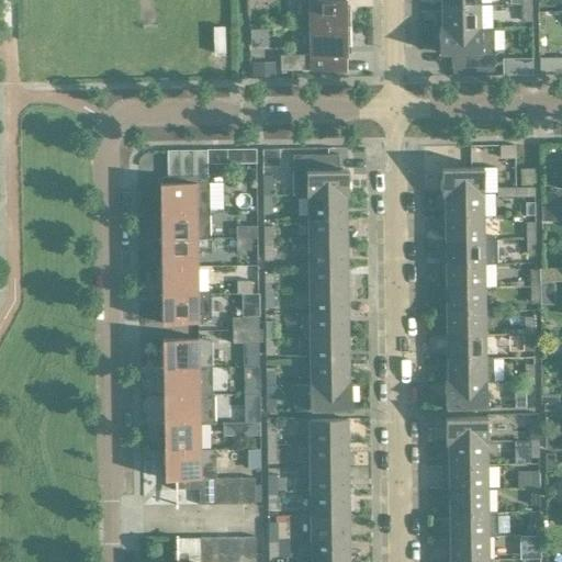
[(308,0),(310,27),(350,26),(350,7),(344,7),(344,0),(308,0)]
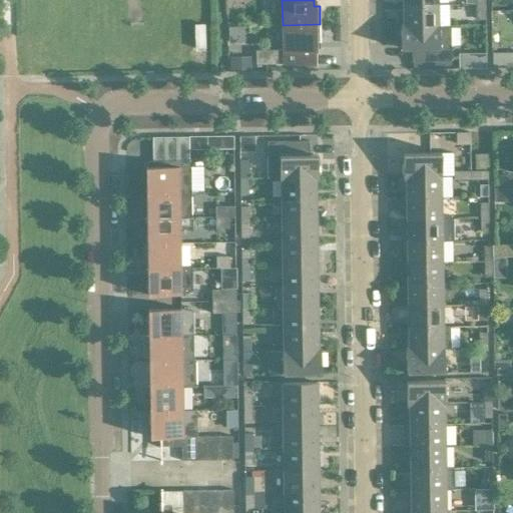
[(437,4),(404,5),(404,25),(404,26),(437,26),(437,25),(437,4)]
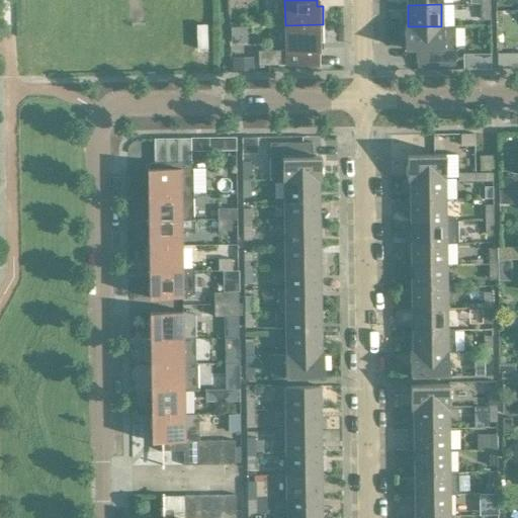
[(490,19),(490,4),(482,4),(482,19),(490,19)]
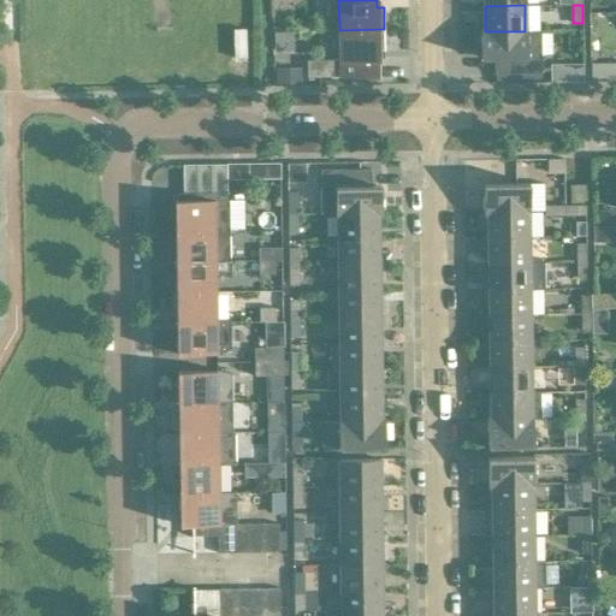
[(273,27),(272,51),(301,52),(301,28),(273,27)]
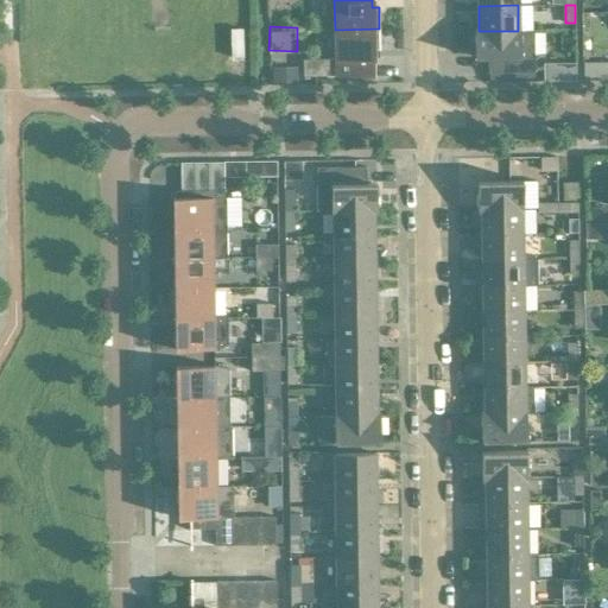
[(230,29),(232,57),(244,57),(242,29),(230,29)]
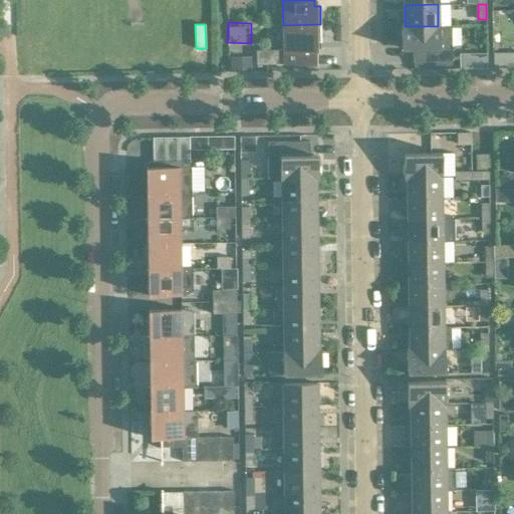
[(320,24),(283,25),(283,49),(256,50),(256,64),(315,63),(315,42),(321,42),(320,24)]
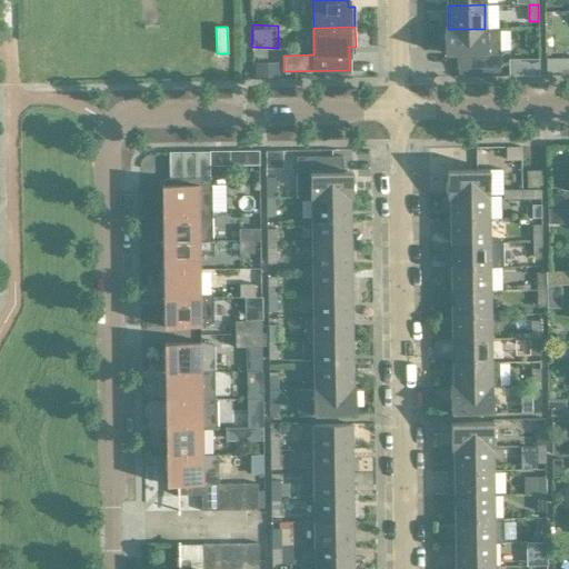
[(448,29),(448,28),(445,28),(445,43),(449,43),(449,55),(472,55),(472,68),(500,68),(500,52),(487,53),(487,28),(485,28),(485,29),(448,29)]
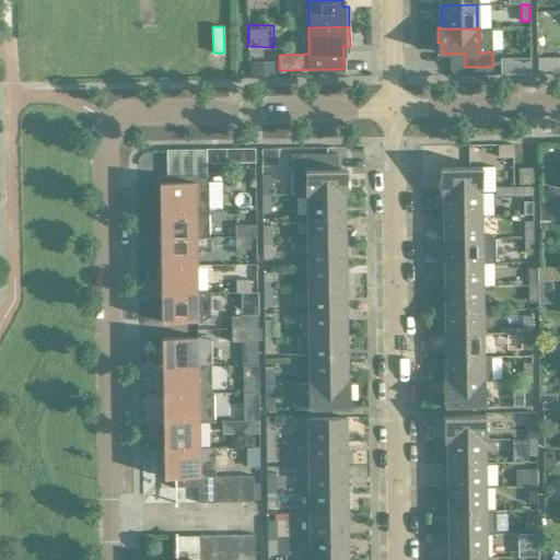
[(273,61),(253,62),(253,76),(273,74),(273,61)]
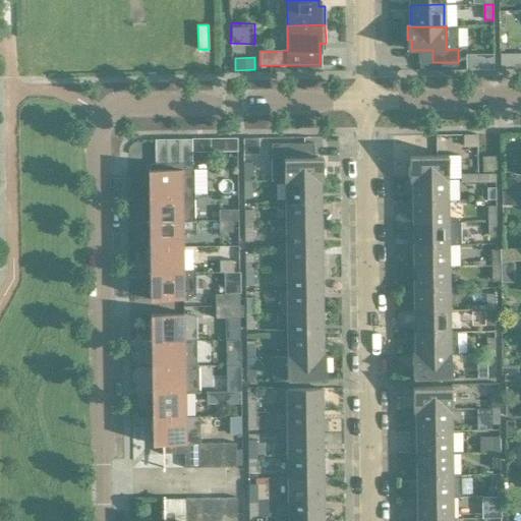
[(191,138),(155,138),(156,162),(192,161),(191,138)]
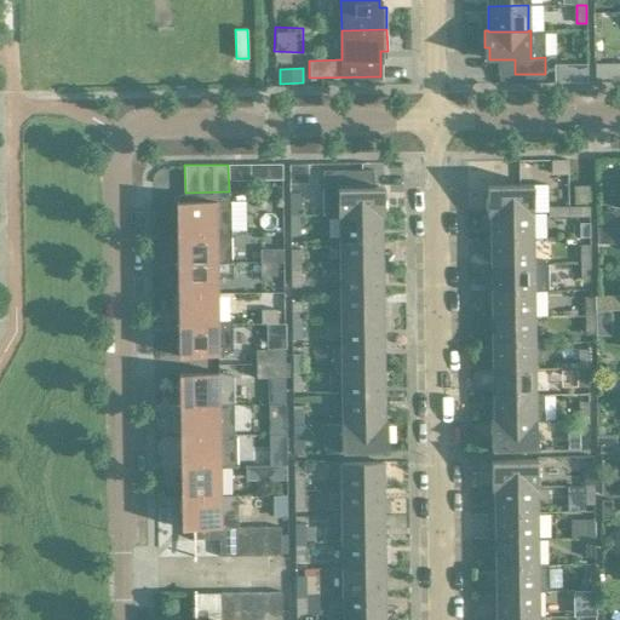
[(384,187),(372,188),(372,171),(322,171),(323,216),(338,216),(384,214),(384,187)]
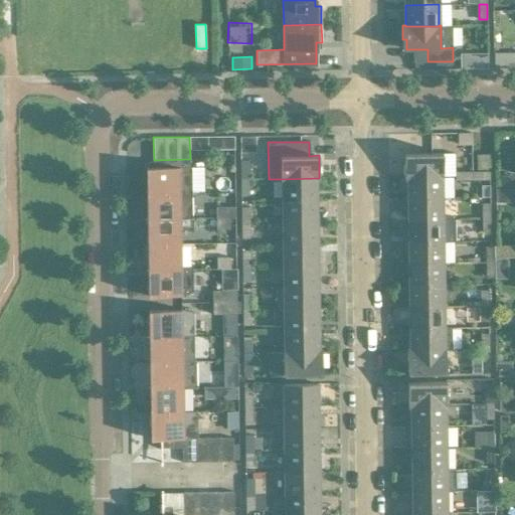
[(442,176),(442,177),(444,177),(443,153),(404,154),(404,178),(408,178),(408,176),(442,176)]
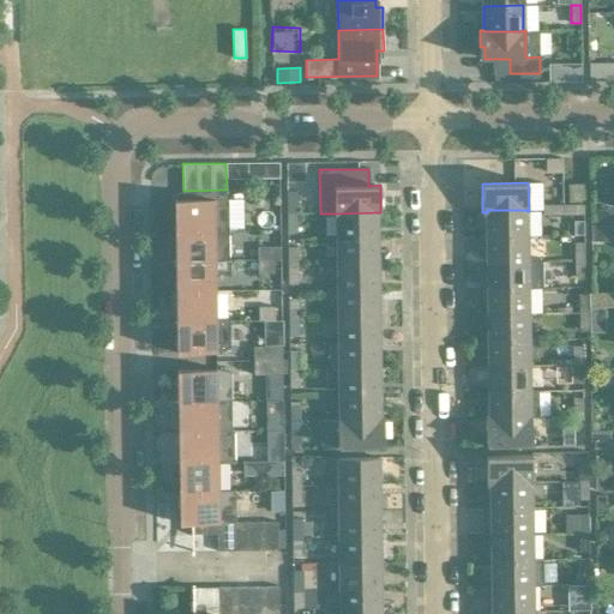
[(569,202),(581,202),(581,184),(569,185),(569,202)]
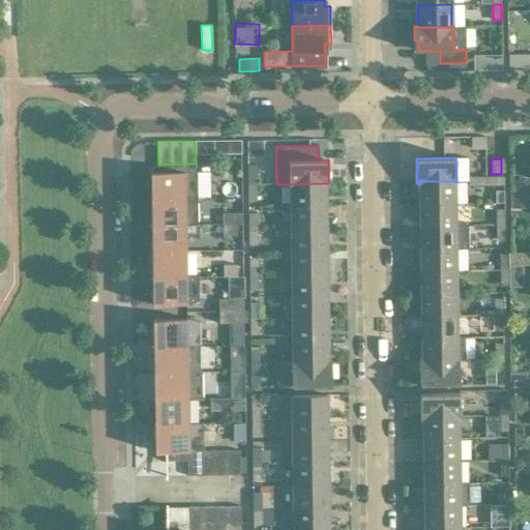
[(158,165),(158,173),(150,173),(151,200),(185,199),(196,199),(210,199),(210,172),(196,164),(158,165)]
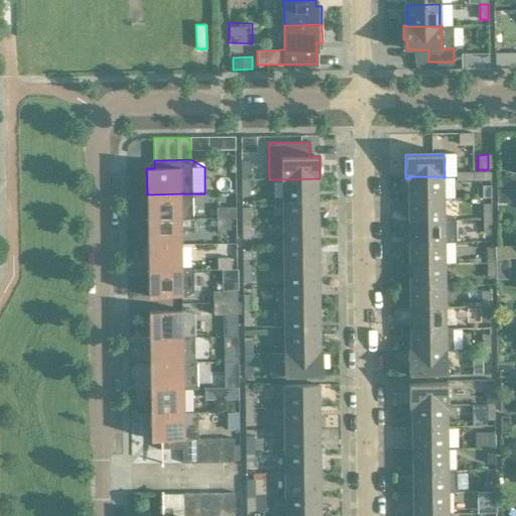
[(242,179),(250,179),(249,160),(241,161),(242,179)]
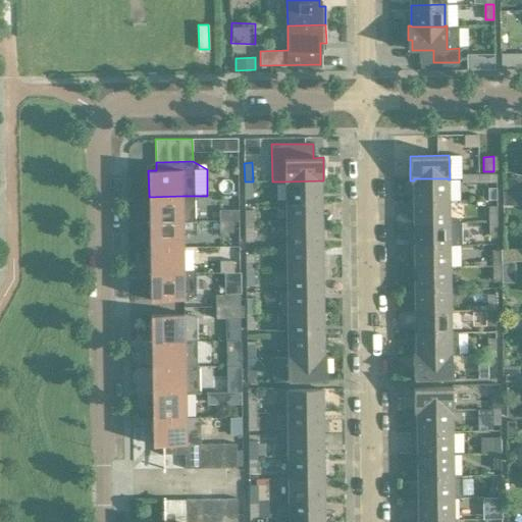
[(480,174),(480,183),(497,181),(497,173),(480,174)]
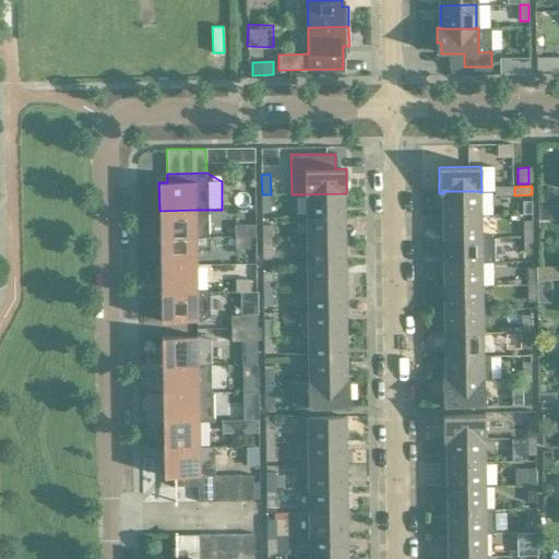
[(514,195),(514,187),(495,187),(495,195),(514,195)]
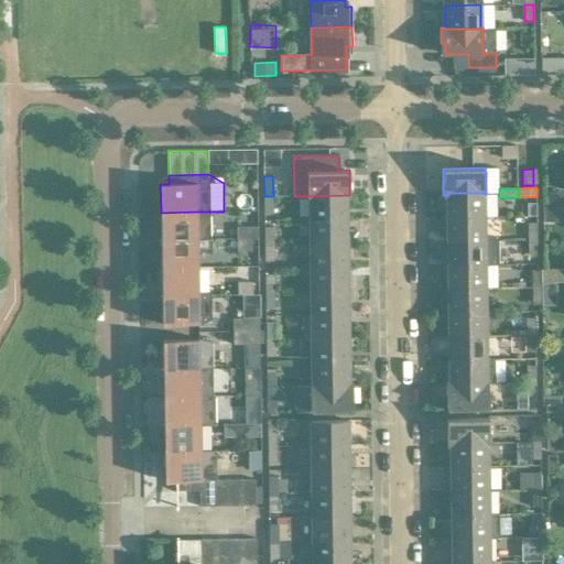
[(484,217),(484,194),(484,193),(447,193),(447,195),(447,217),(484,217)]
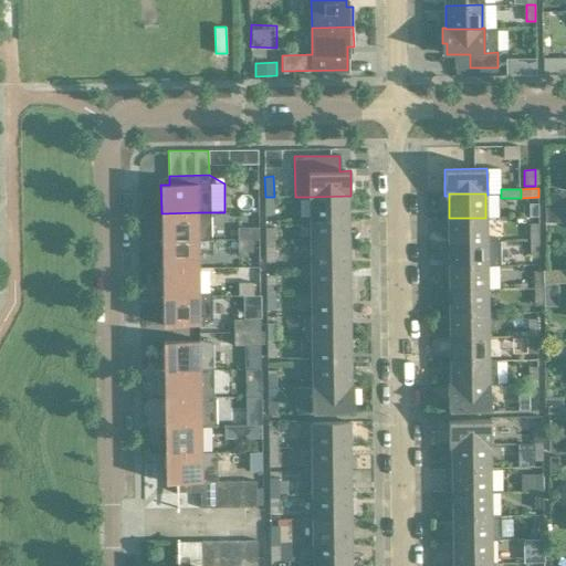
[(350,197),(350,196),(308,197),(308,198),(311,198),(311,221),(347,221),(347,197),(350,197)]
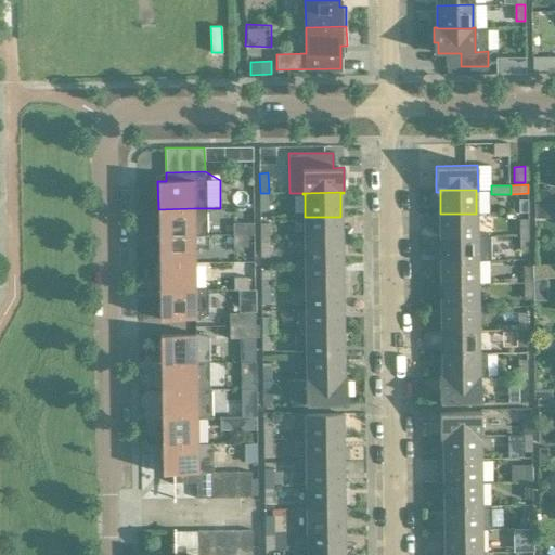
[(269,209),(269,193),(260,193),(260,210),(269,209)]
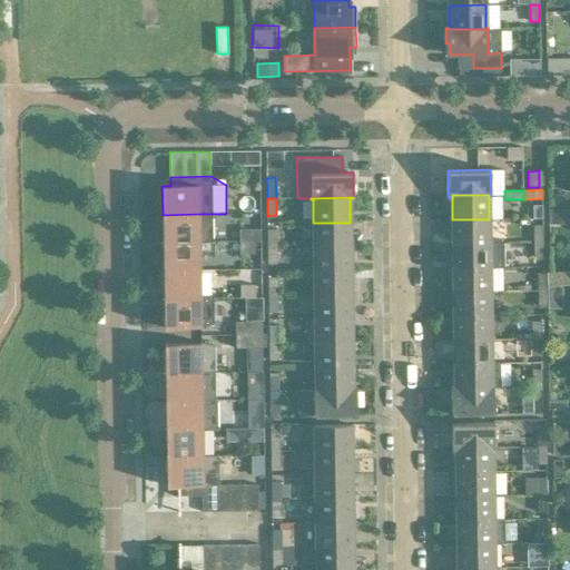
[(210,214),(199,214),(163,215),(163,243),(199,242),(210,242),(210,214)]
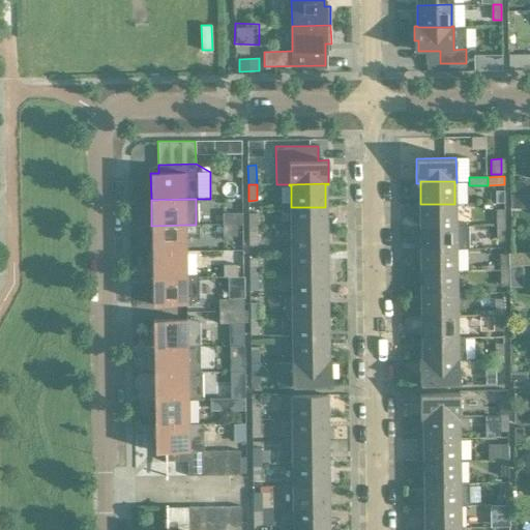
[(454,226),(454,204),(420,204),(420,227),(454,226)]
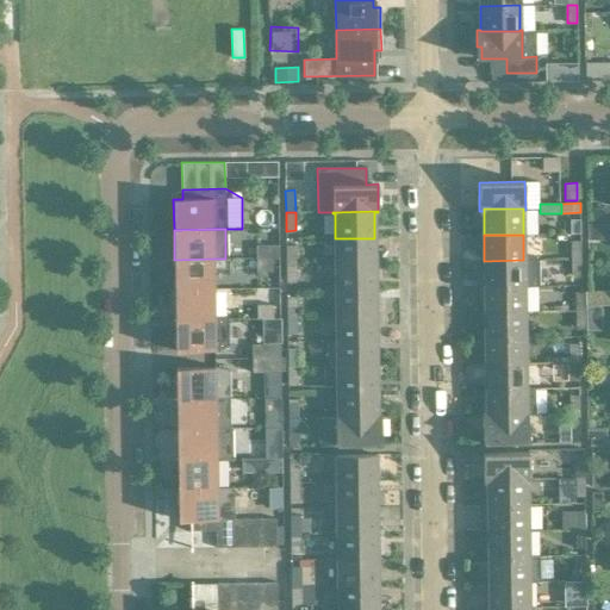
[(374,238),(335,238),(336,263),(374,263),(374,238)]
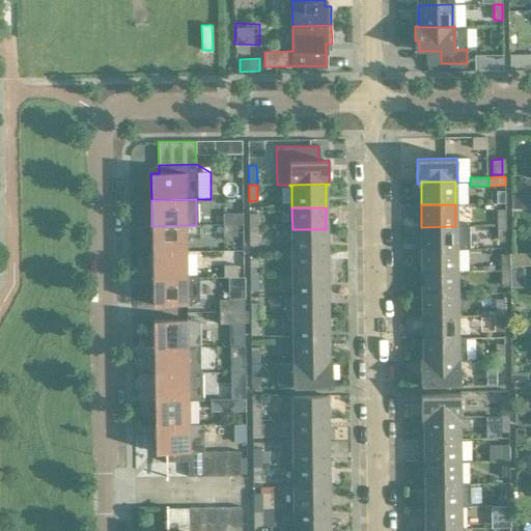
[(497,225),(505,225),(505,210),(497,210),(497,225)]
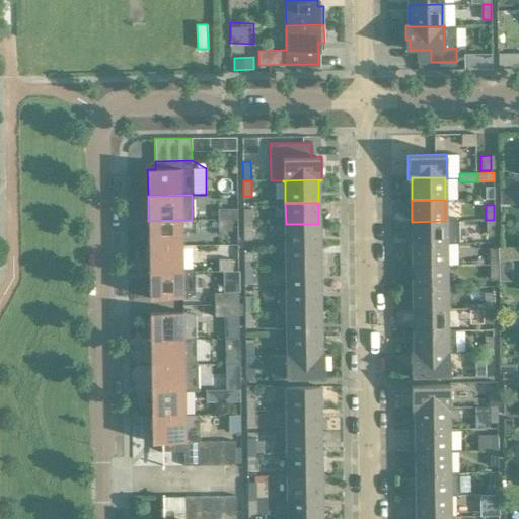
[(237,209),(231,209),(218,209),(218,220),(231,220),(237,220),(237,209)]
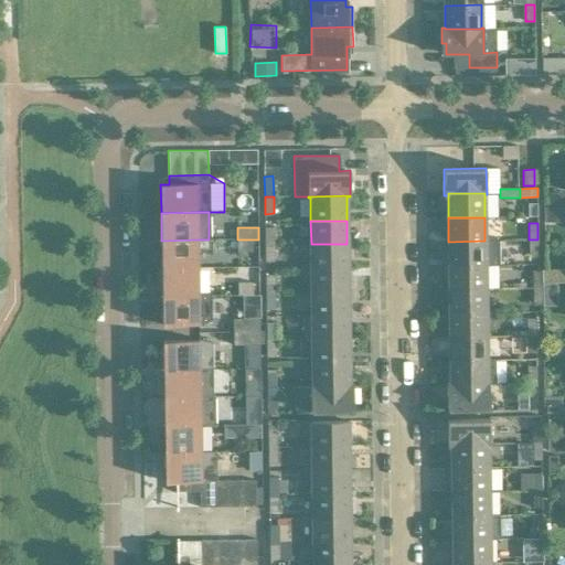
[(265,245),(274,245),(274,227),(265,227),(265,245)]
